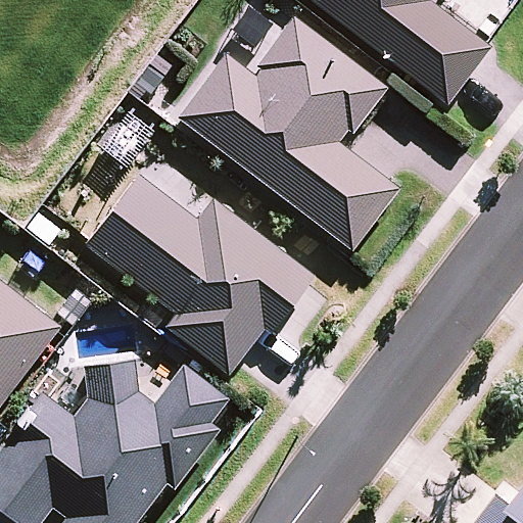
[(306,0),(445,107),(490,49),(485,45),(429,2),(430,0),(306,0)]
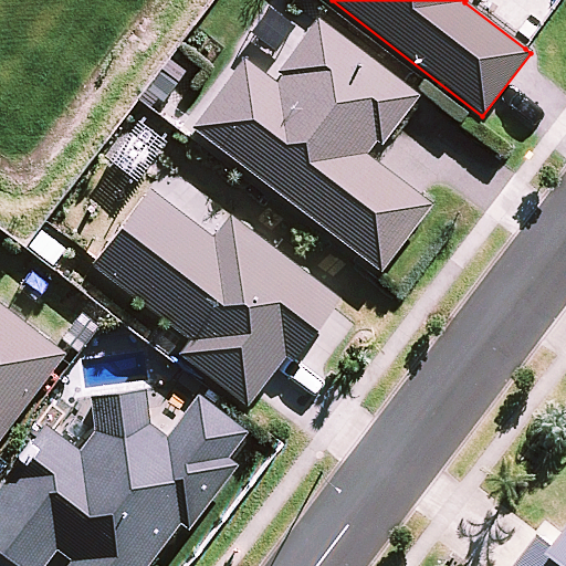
[(419,96),(316,18),(275,72),(282,76),(276,84),(243,59),(190,127),(383,272),(433,206),(366,154),(375,142),(380,146),(419,96)]
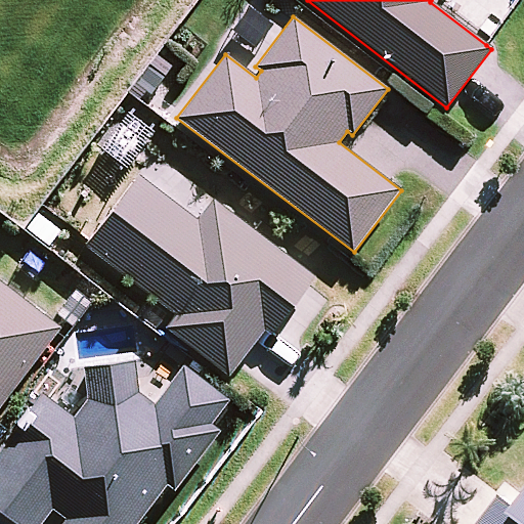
[(199,221),(139,175),(85,244),(177,315),(166,329),(228,377),(264,331),(271,337),(316,278),(215,200),(199,221)]
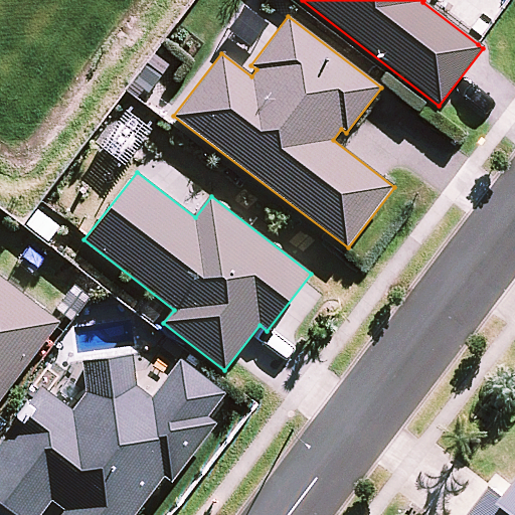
[(0,400),(60,322),(0,276),(0,400)]
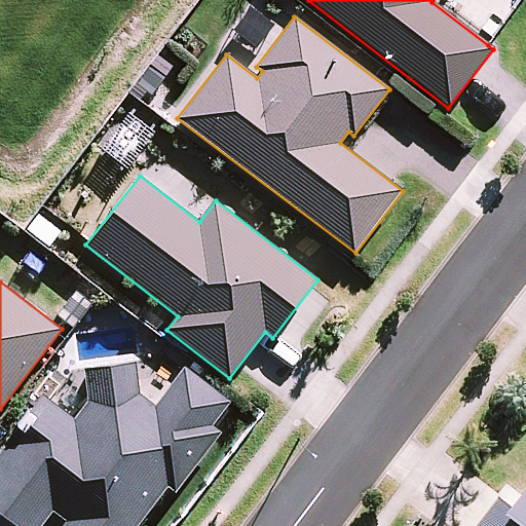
[(84,370),(88,400),(74,418),(43,395),(4,444),(7,446),(0,454),(0,512),(19,525),(39,525),(52,511),(64,520),(59,525),(136,525),(167,486),(176,492),(222,434),(212,425),(230,402),(184,366),(154,405),(139,393),(135,364),(84,370)]
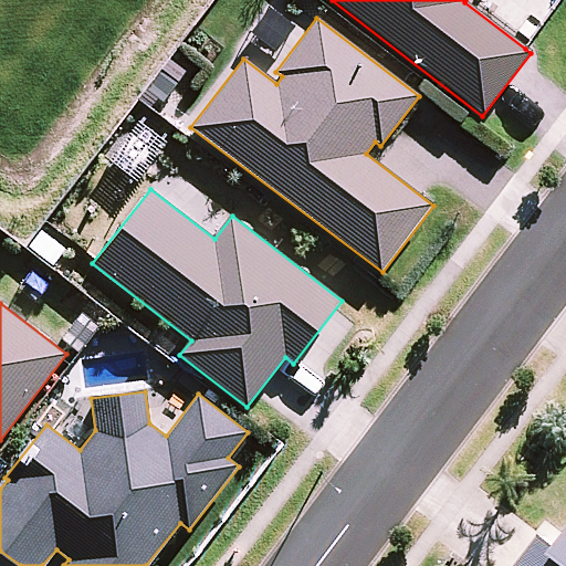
[(565,565),(565,542),(561,549),(544,536),(521,565),(565,565)]
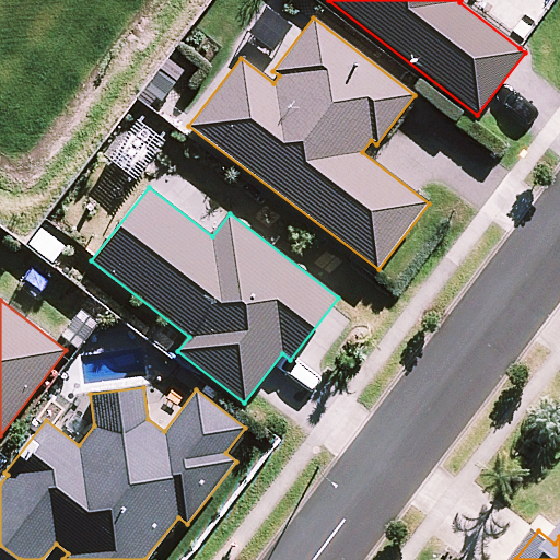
All buildings are outlined.
